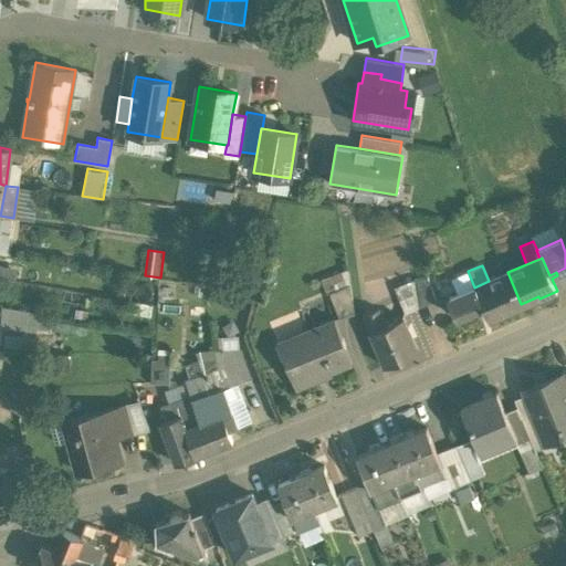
[(18,270),(0,266),(0,280),(17,284),(18,270)]
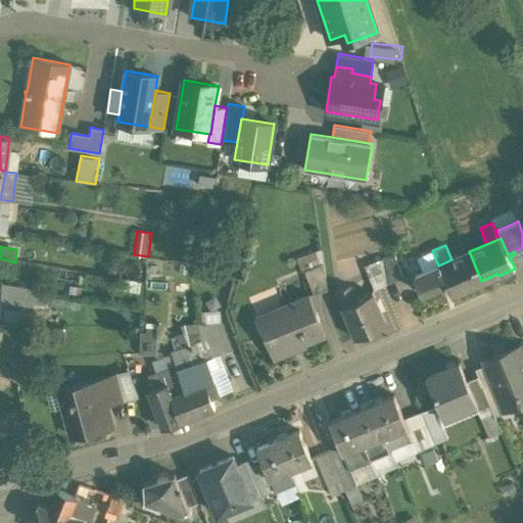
[(322,250),(299,258),(314,295),(327,289),(322,250)]
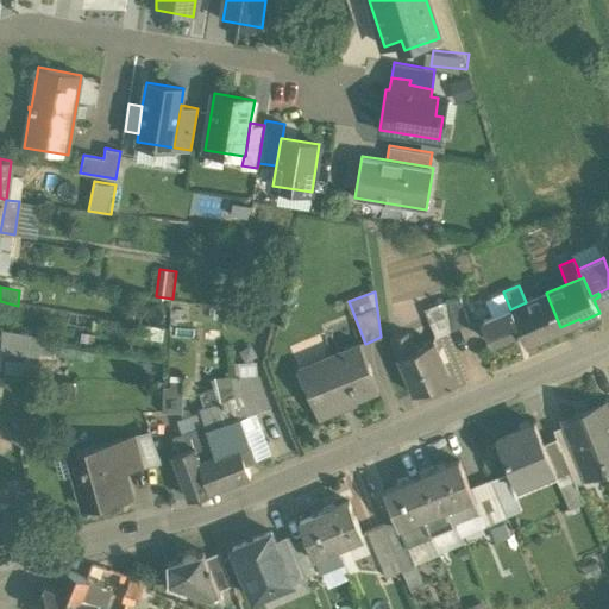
[(526,302),(510,309),(520,330),(526,345),(545,337),(544,334),(560,327),(546,293),(526,302)]
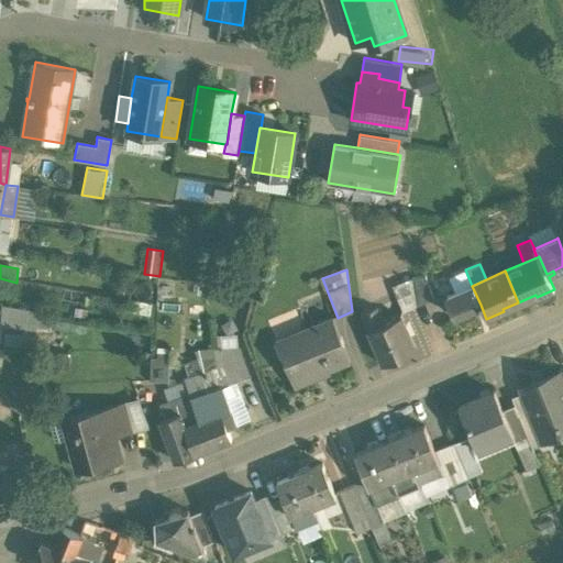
[(426,276),(411,278),(417,306),(433,298),(426,276)]
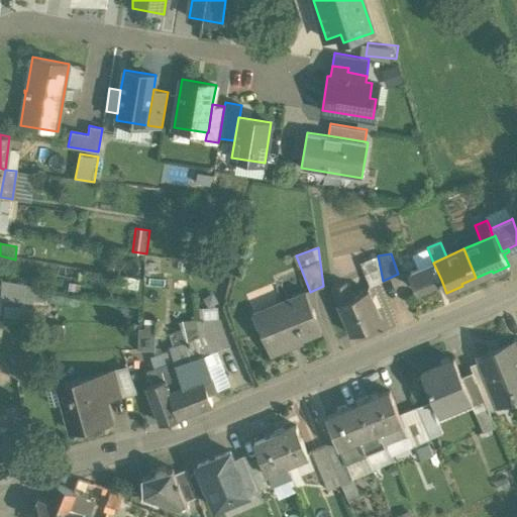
[(378,255),(360,264),(370,286),(382,281),(378,255)]
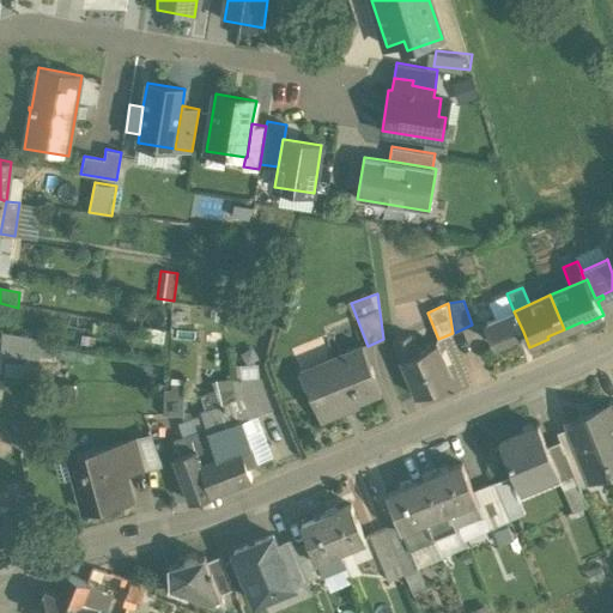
[(514,311),(485,323),(493,344),(523,332),(514,311)]
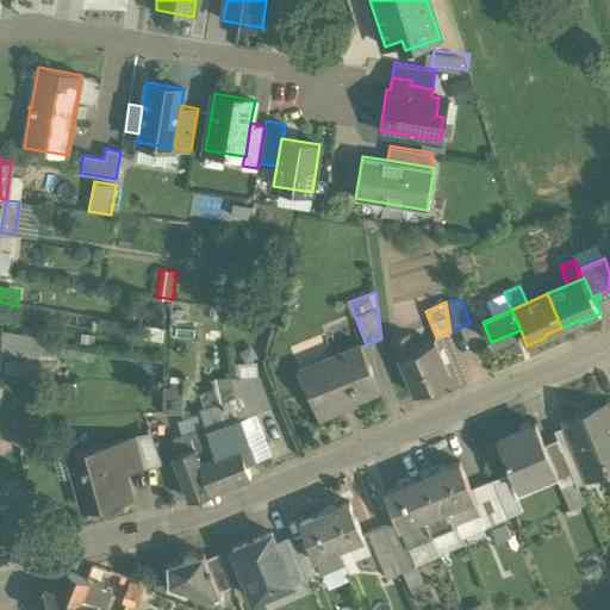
[(4,329),(1,352),(38,354),(39,336),(4,329)]
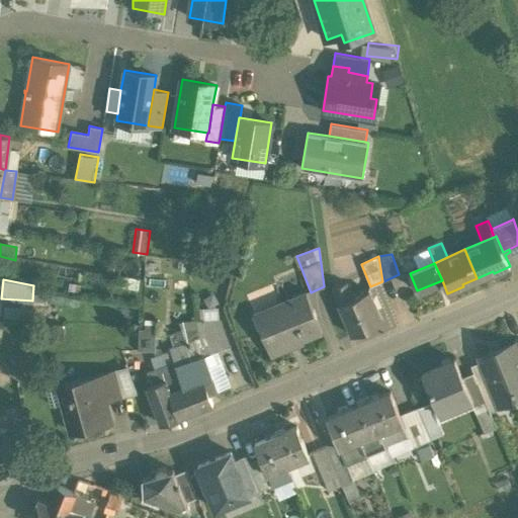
[(346,282),(332,288),(339,304),(353,297),(346,282)]
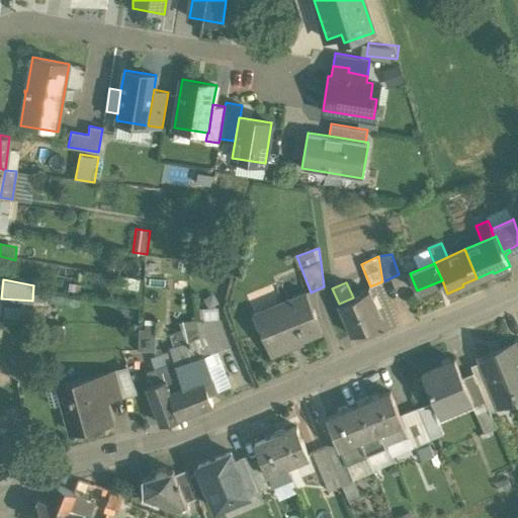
[(339,304),(338,304),(351,336),(382,322),(368,290),(353,297),(339,304)]
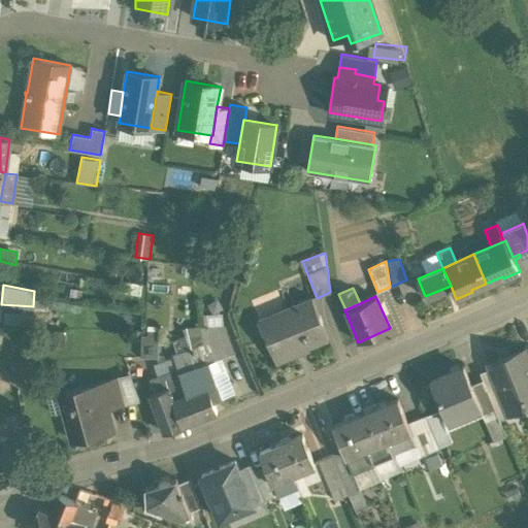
[(279,318),(262,325),(276,361),(277,361),(277,359),(307,347),(308,349),(309,348),(308,345),(328,337),(311,297),(277,311),(279,318)]
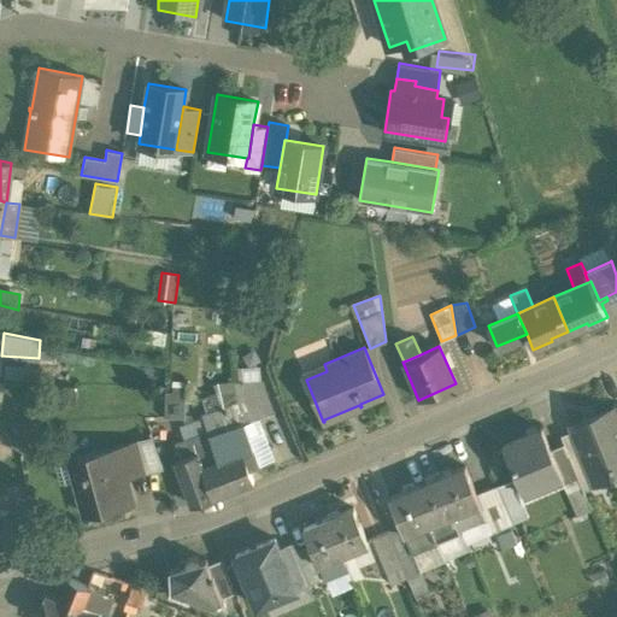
[(217,392),(222,407),(227,406),(233,425),(242,423),(233,383),(233,381),(213,383),(217,392)]
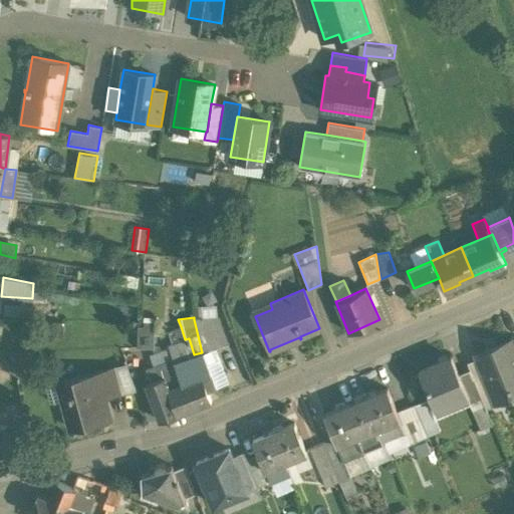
[(228,343),(219,318),(202,319),(212,349),(228,343)]
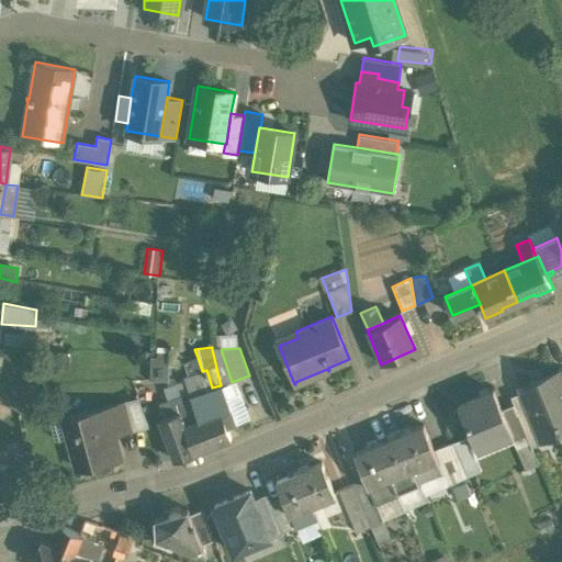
[(232,382),(221,349),(212,349),(221,385),(222,385),(222,386),(232,382)]
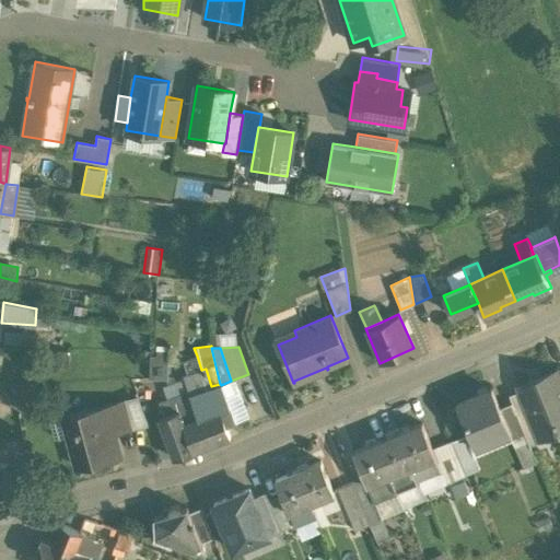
[(166,350),(156,349),(150,380),(165,380),(166,350)]
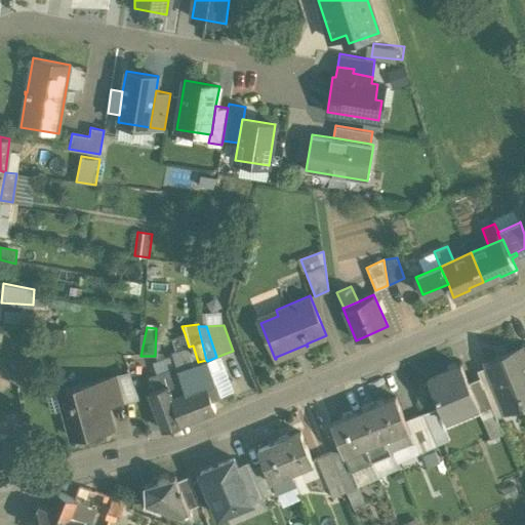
[(185,333),(171,338),(175,351),(189,347),(185,333)]
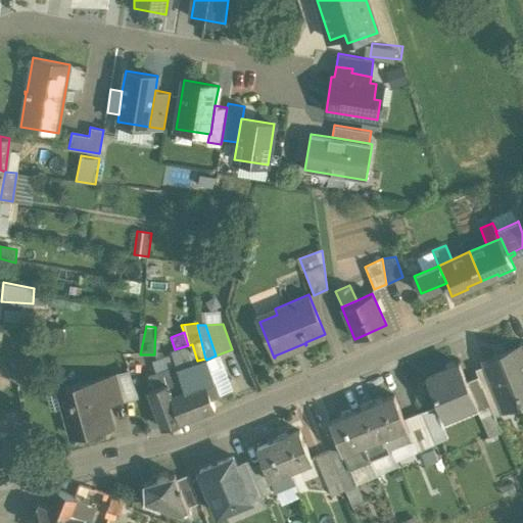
[(175,349),(172,351),(172,353),(178,369),(198,363),(197,361),(192,344),(188,345),(175,349)]
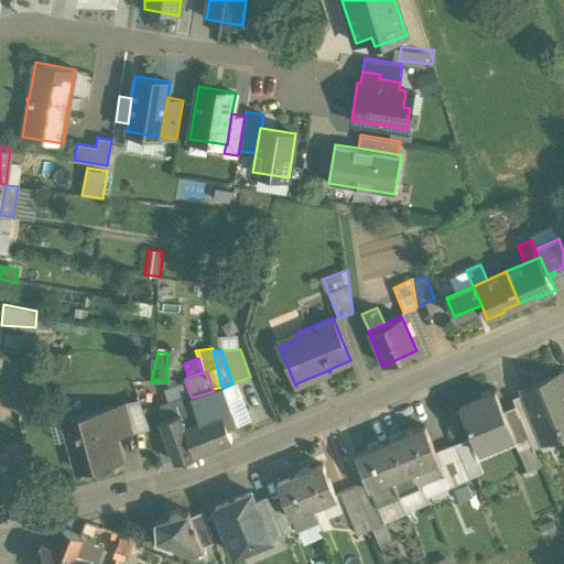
[(563,431),(563,384),(560,375),(523,389),(524,392),(542,434),(530,438),(532,444),(563,431)]
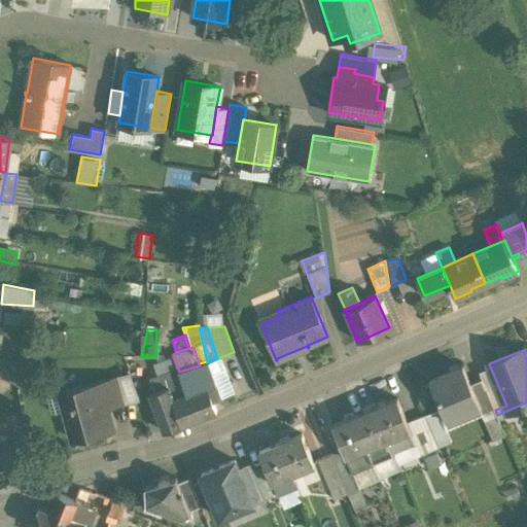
[(173,356),(153,363),(157,376),(150,378),(154,391),(168,386),(173,399),(187,394),(179,372),(173,356)]
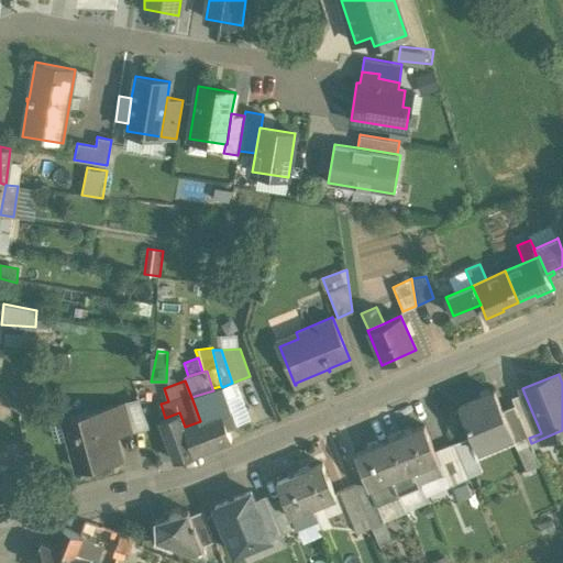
[(213,390),(191,397),(200,421),(185,427),(184,427),(194,454),(231,439),(225,427),(235,423),(222,387),(222,386),(221,386),(212,388),(213,390)]
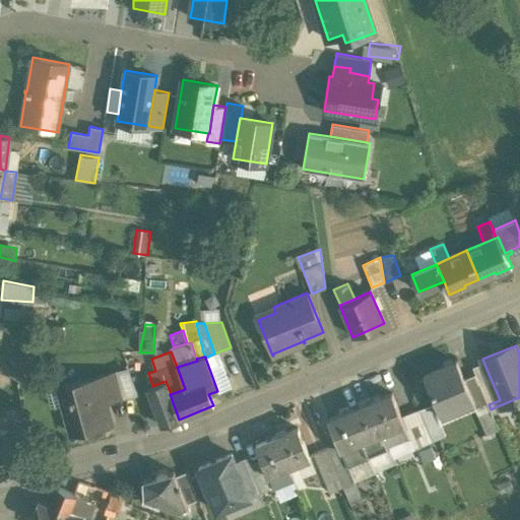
[(456,361),(425,375),(442,415),(472,402),(473,402),(464,379),(456,361)]
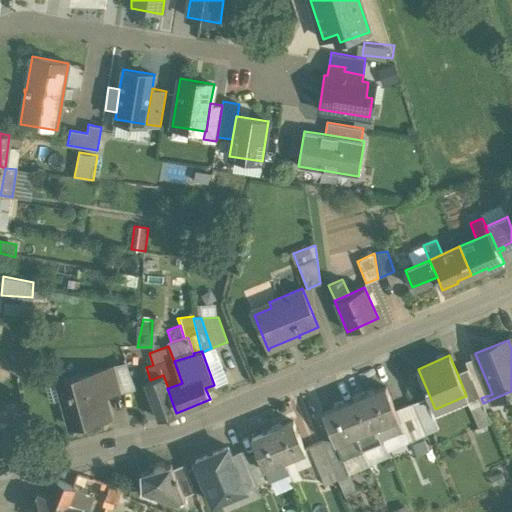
[(492,394),(476,356),(465,361),(468,368),(481,398),(492,394)]
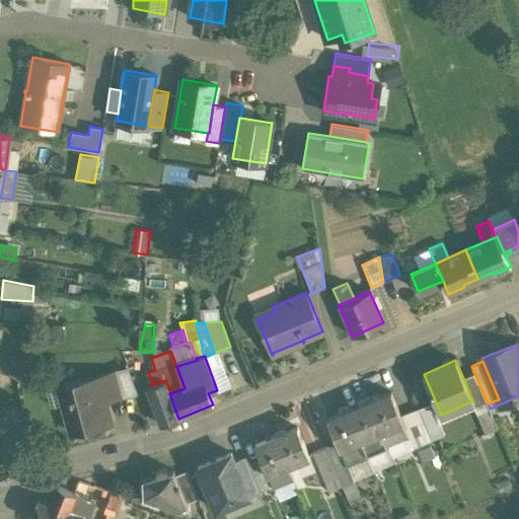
[(115,373),(97,378),(103,400),(122,396),(115,373)]
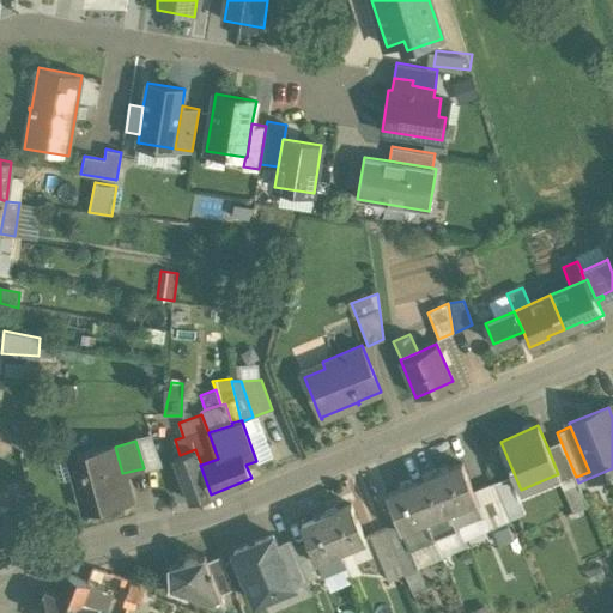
[(576,477),(560,441),(547,447),(558,474),(557,474),(572,511),(587,507),(578,483),(576,477)]
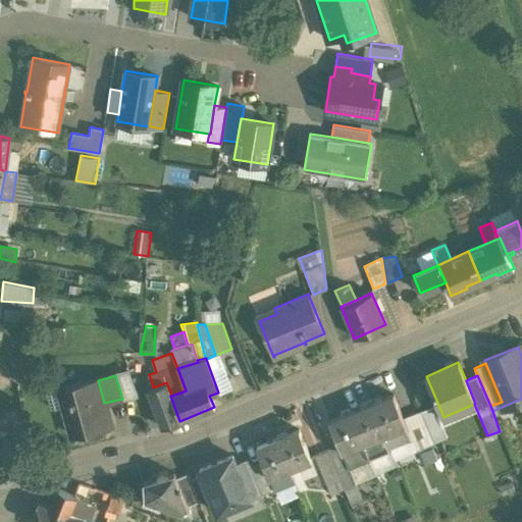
[(98,380),(65,388),(69,405),(63,407),(71,435),(110,425),(104,403),(98,380)]
